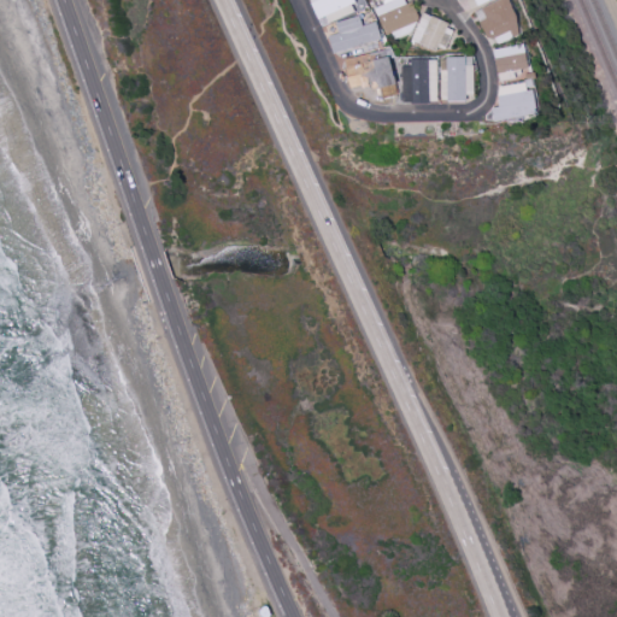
[(309,0),(319,27),(354,12),(350,0),(309,0)]
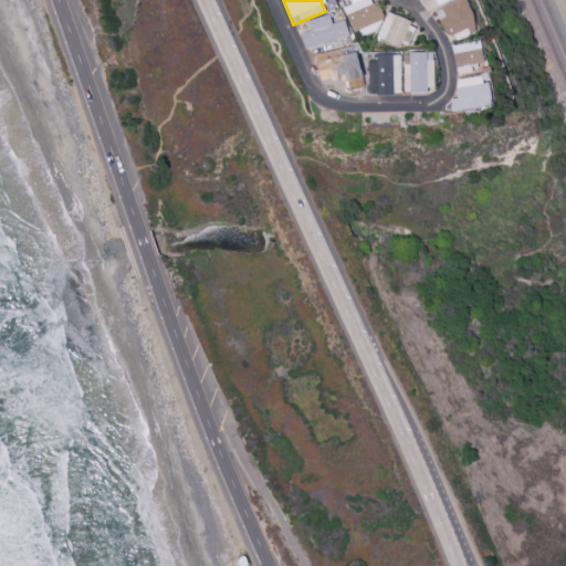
[(335,0),(343,7),(350,30),(383,20),(377,2),(369,2),(368,0),(335,0)]
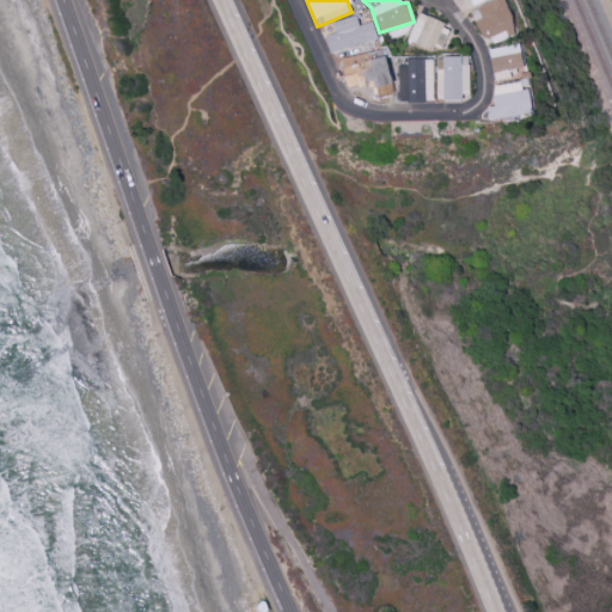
[(439,53),(448,26),(417,14),(407,41),(439,53)]
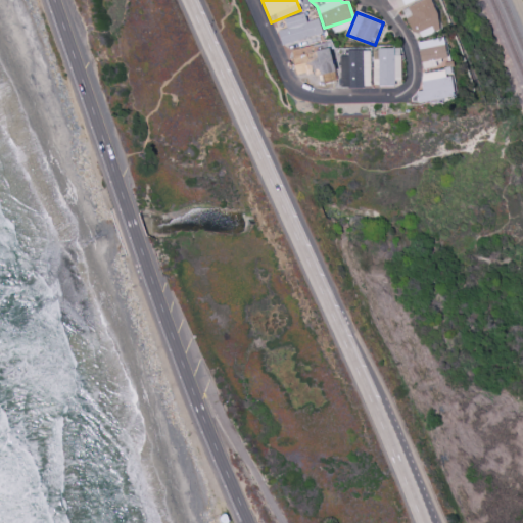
[(284,19),(286,29),(277,32),(280,44),(322,34),(318,18),(306,21),(304,13),(284,19)]
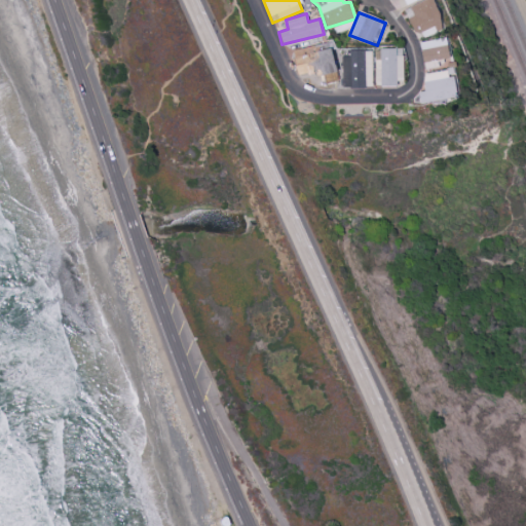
[(423,63),(449,57),(445,37),(419,43),(423,63)]
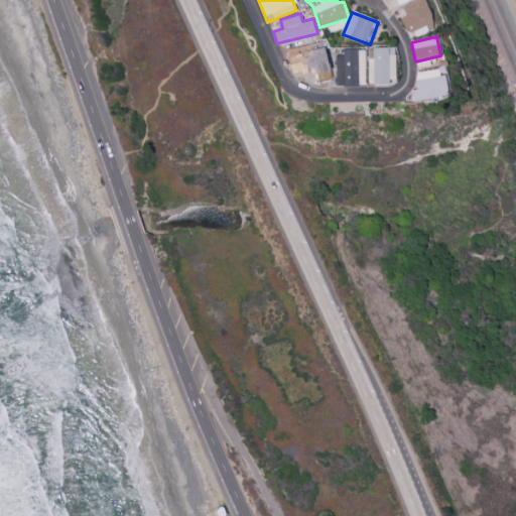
[(325,47),(312,50),(310,44),(286,49),(291,74),(314,69),(315,74),(330,71),(325,47)]
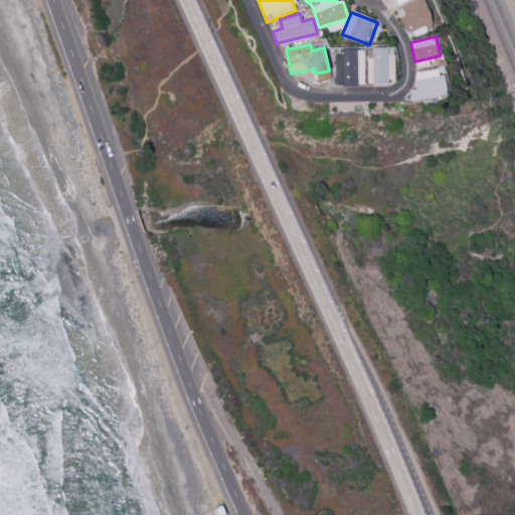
[(394,54),(387,54),(387,47),(371,48),(372,83),(394,82),(394,54)]
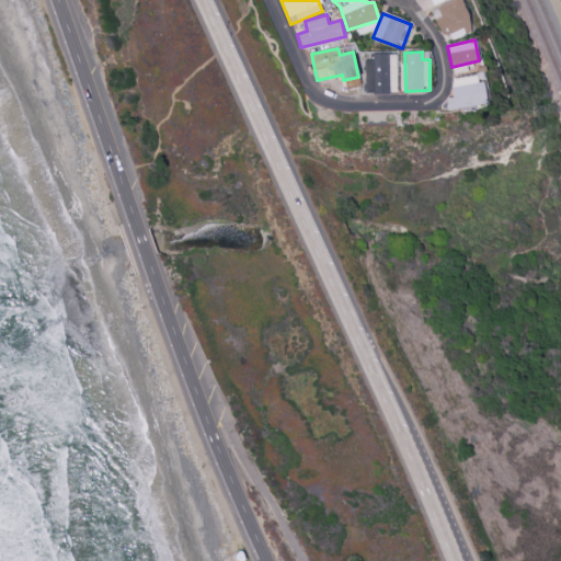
[(363,60),(364,94),(389,93),(388,83),(397,82),(396,53),(371,54),(371,59),(363,60)]
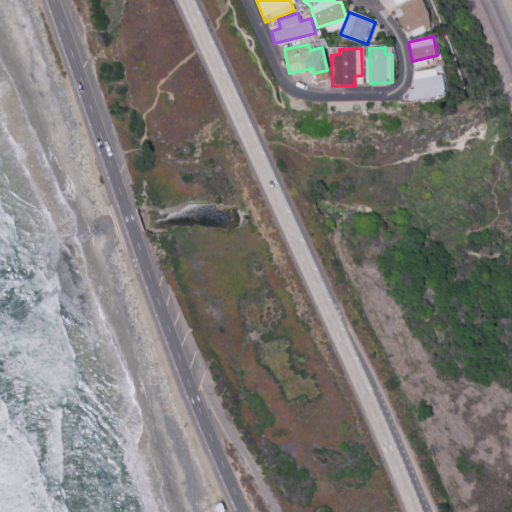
[(411,71),(413,89),(407,90),(408,100),(442,96),(439,69),(411,71)]
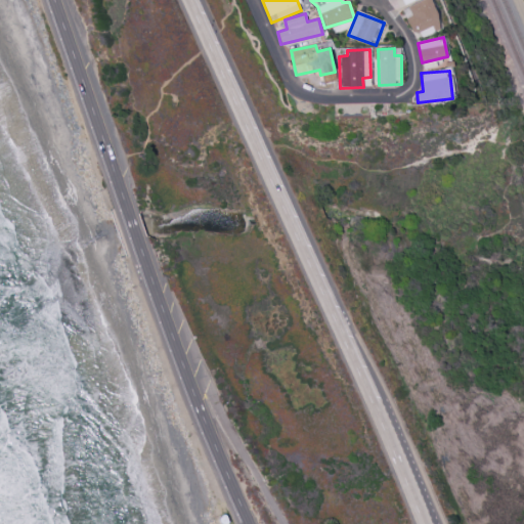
[(221,523),(219,518),(227,515),(230,523),(227,523),(221,523)]
